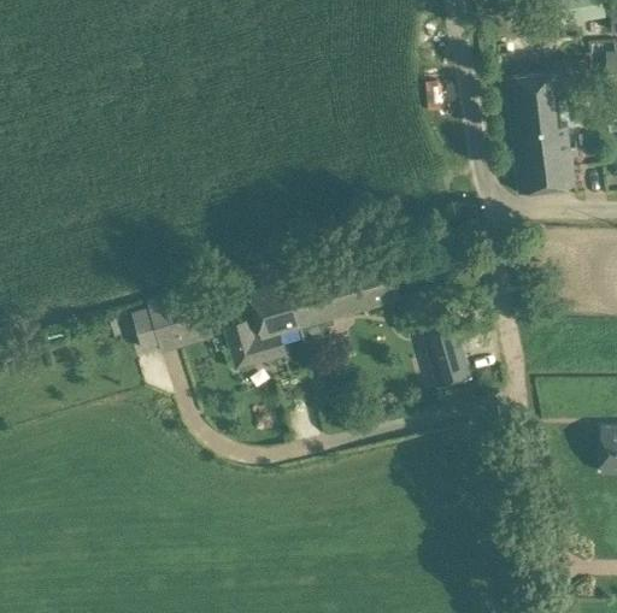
[(599,0),(529,0),(522,1),(527,31),(603,19),(599,0)]
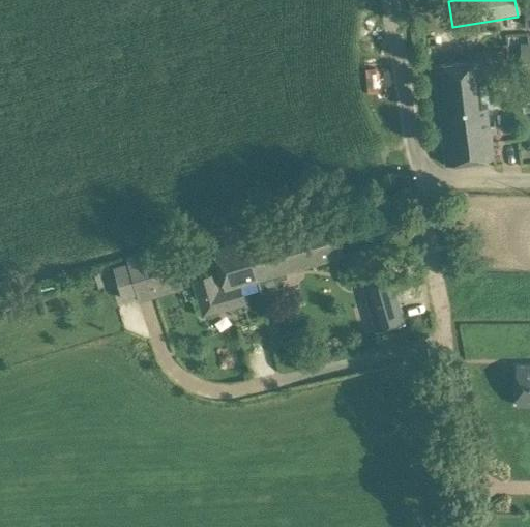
[(529,0),(519,0),(522,28),(529,27),(529,0)]
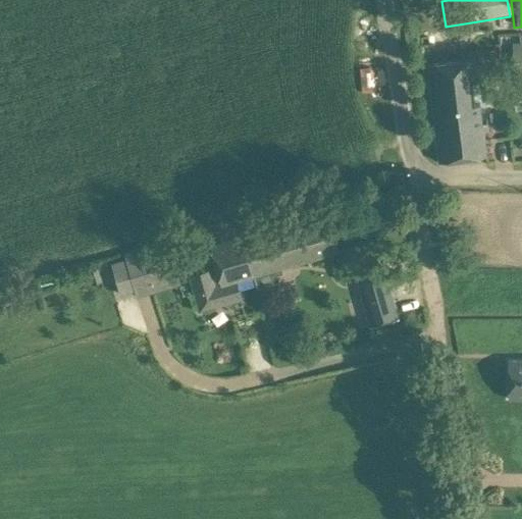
[(427,66),(438,164),(485,159),(474,61),(466,62),(427,66)]
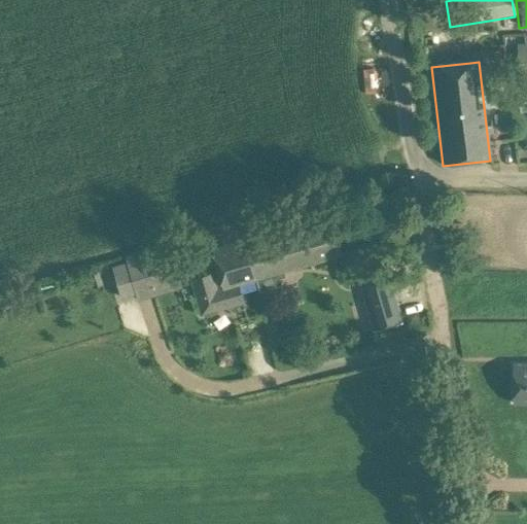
[(311,223),(244,242),(254,282),(321,263),(342,257),(330,218),(311,223)]
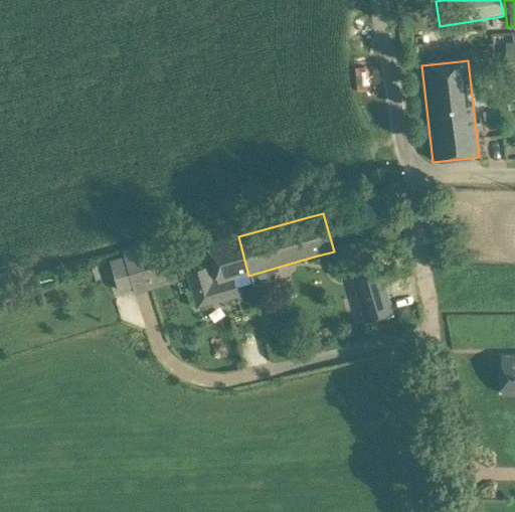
[(208,268),(185,275),(196,311),(238,299),(233,280),(248,276),(238,236),(206,245),(216,282),(212,283),(208,268)]
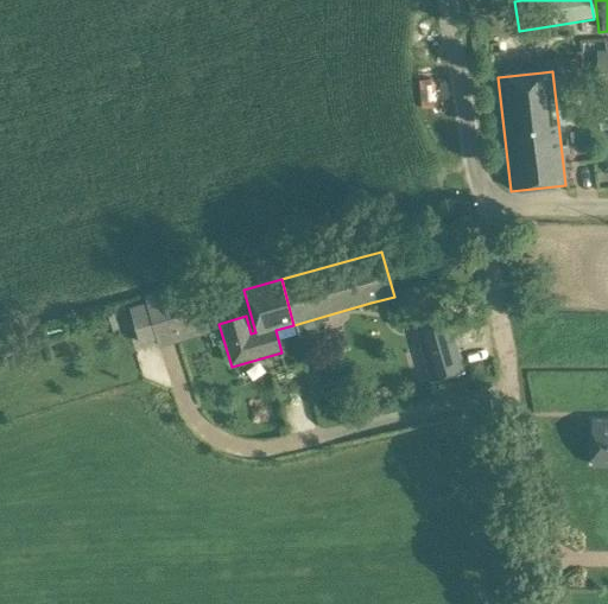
[(160,348),(207,332),(191,283),(143,297),(146,305),(158,342),(160,348)]
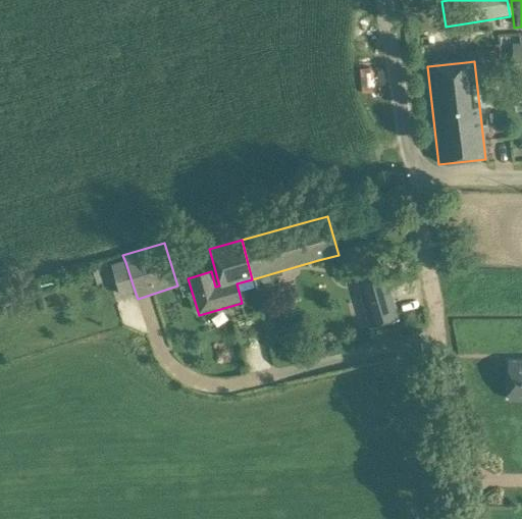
[(125,262),(111,266),(121,298),(136,294),(125,262)]
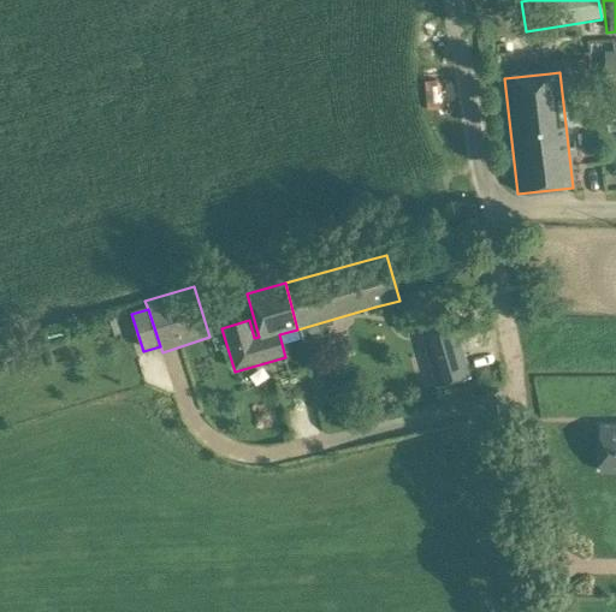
[(117,319),(104,322),(108,338),(122,334),(117,319)]
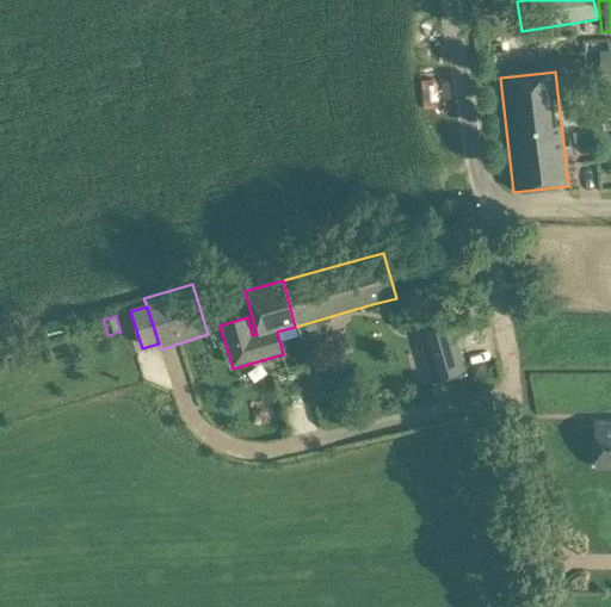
[(448,316),(426,322),(415,326),(433,385),(466,376),(451,326),(448,316)]
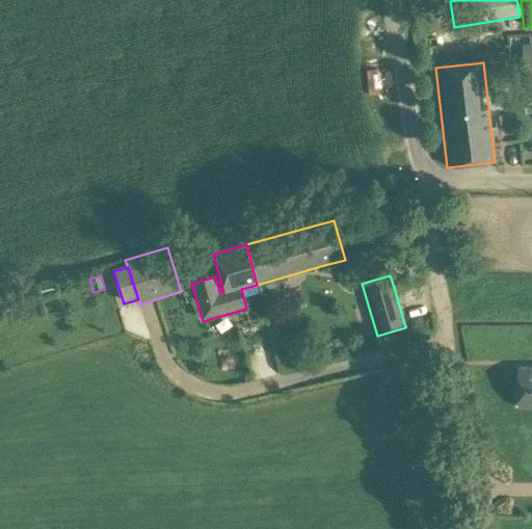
[(531,370),(517,370),(517,410),(531,408),(531,370)]
